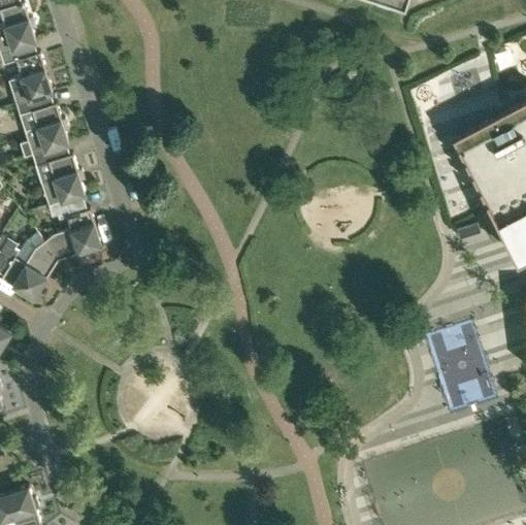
[(0,13),(4,26),(0,27),(0,54),(27,44),(35,42),(23,2),(14,4),(12,0),(0,0),(0,13)]
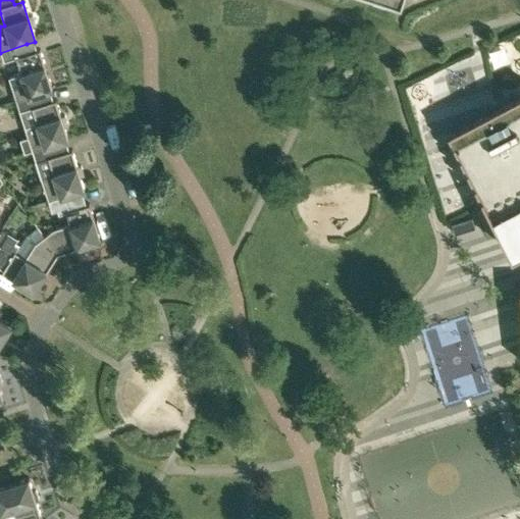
[(7,80),(15,103),(43,95),(51,92),(38,52),(31,55),(27,44),(0,53),(0,57),(2,64),(14,60),(19,75),(7,80)]
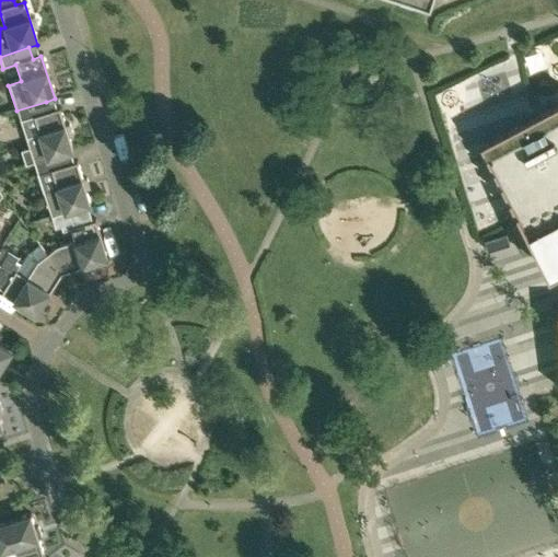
[(49,113),(46,102),(16,111),(20,123),(33,118),(38,136),(25,139),(28,150),(20,153),(25,167),(33,165),(64,155),(72,152),(67,138),(70,137),(68,127),(64,128),(58,109),(49,113)]
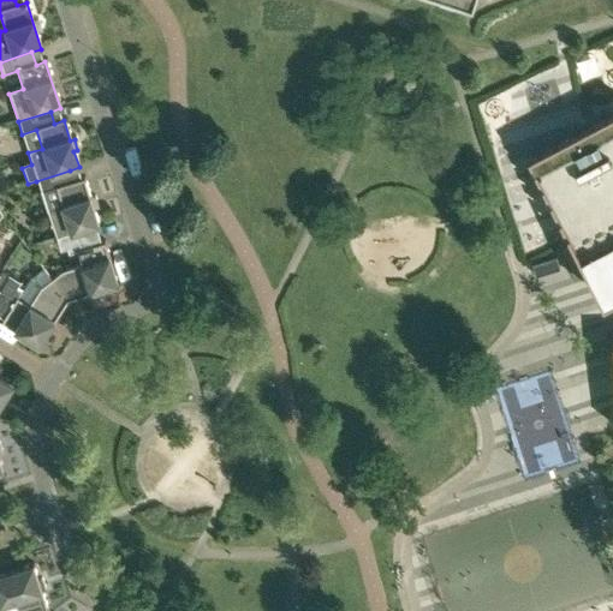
[(612,300),(612,112),(528,157),(606,305),(612,300)]
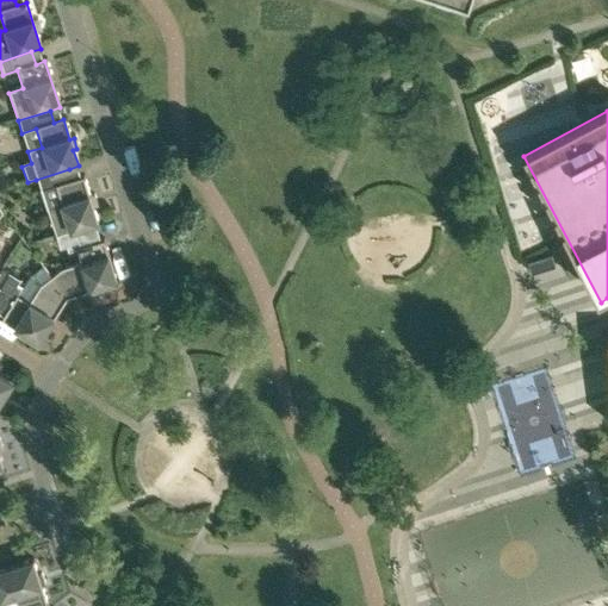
[(97,224),(92,210),(95,208),(93,199),(90,200),(82,177),(73,181),(69,169),(36,180),(41,192),(55,187),(61,206),(47,211),(55,238),(88,227),(97,224)]
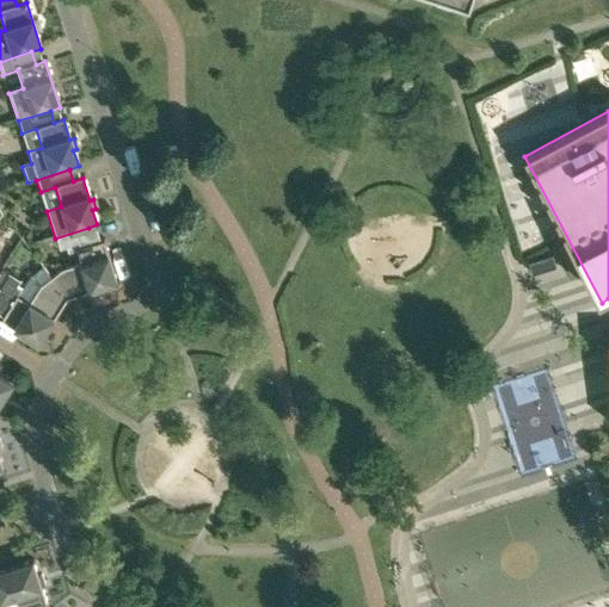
[(93,245),(88,228),(55,239),(59,251),(66,248),(68,254),(75,252),(80,266),(61,272),(50,280),(66,301),(116,284),(103,242),(93,245)]
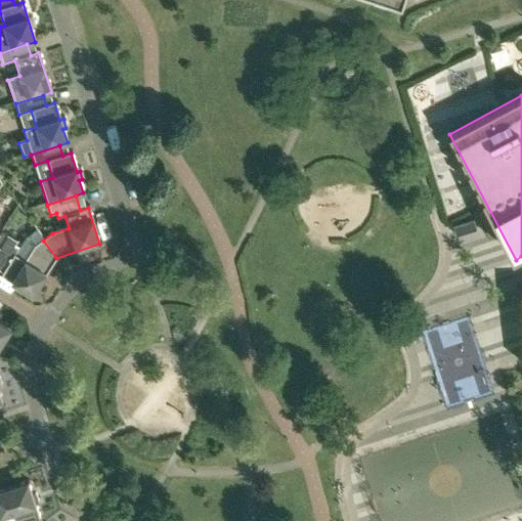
[(32,296),(56,258),(43,241),(34,248),(25,262),(13,255),(17,250),(13,247),(16,243),(6,235),(0,246),(0,265),(4,268),(0,275),(32,296)]
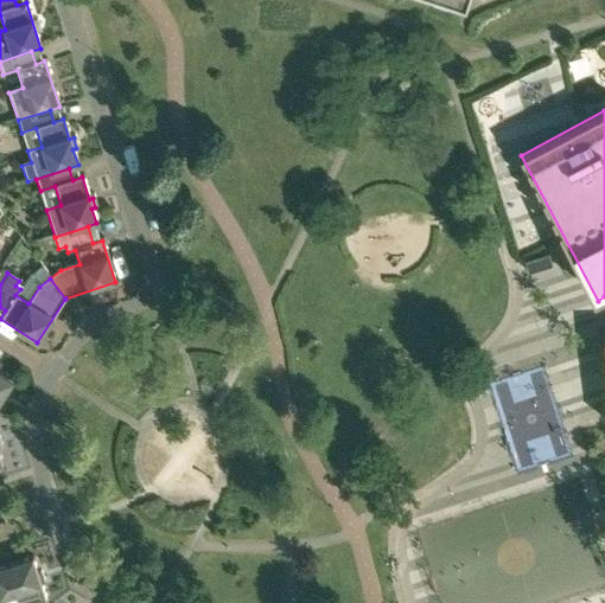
[(0,401),(13,382),(0,372),(0,401)]
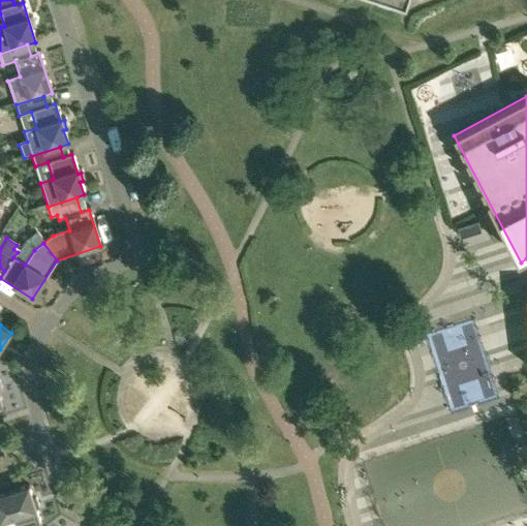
[(0,525),(0,523),(11,519),(12,525),(39,525),(27,488),(0,495),(0,525)]
